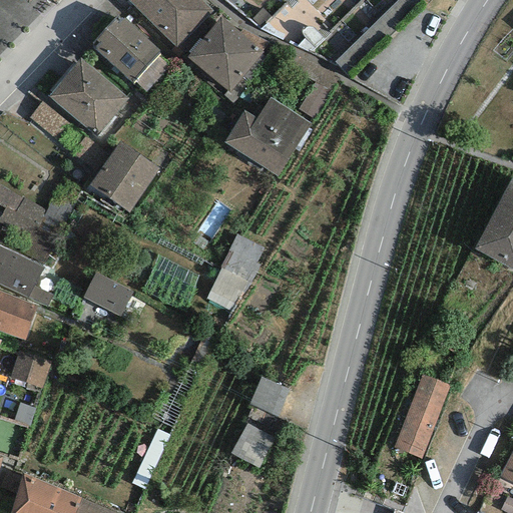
[(126,0),(176,48),(212,11),(200,0),(126,0)]
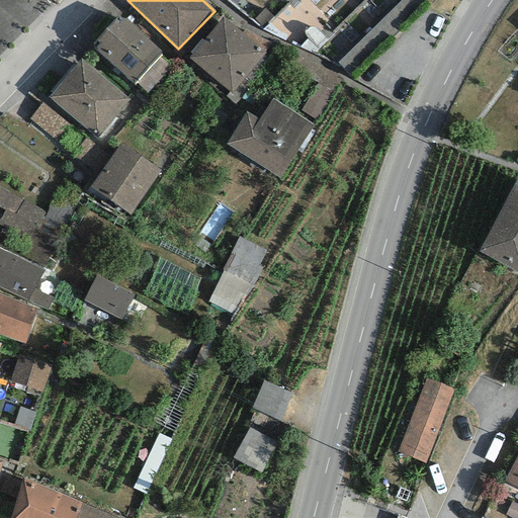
[(163,54),(124,18),(120,22),(117,19),(97,40),(100,44),(95,50),(134,85),(163,54)]
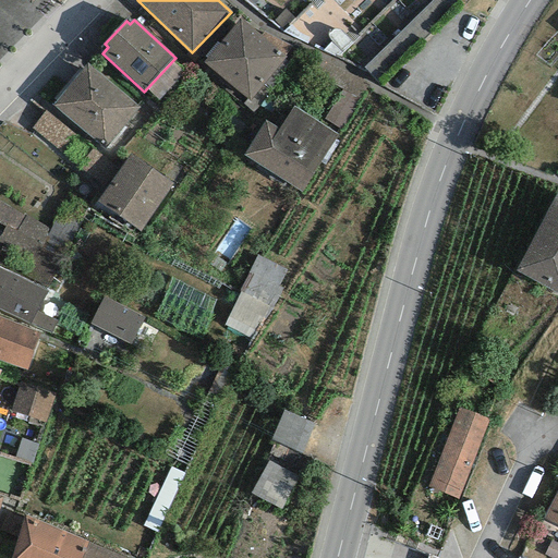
[(251,101),(286,57),(283,56),(291,46),(264,32),(261,37),(239,20),(203,63),(251,101)]
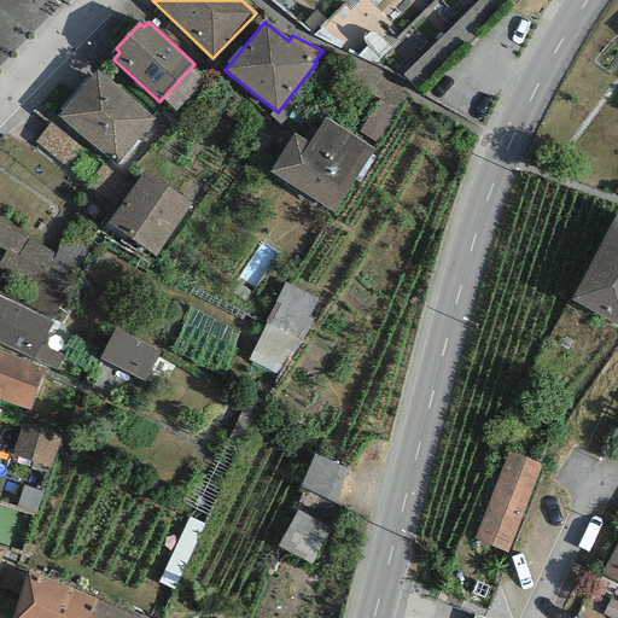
[(57,116),(116,164),(155,120),(95,70),(57,116)]
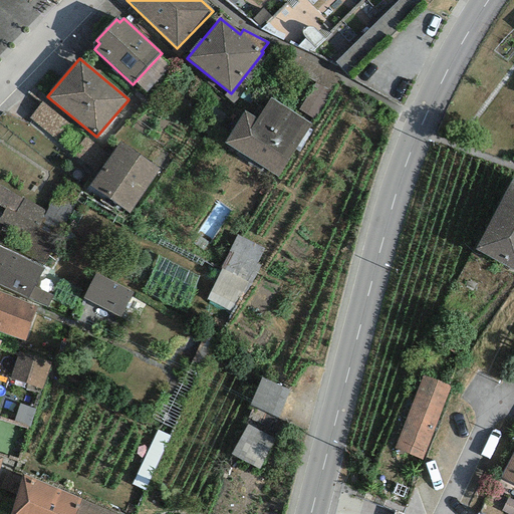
[(313,119),(331,90),(315,81),(297,109),(313,119)]
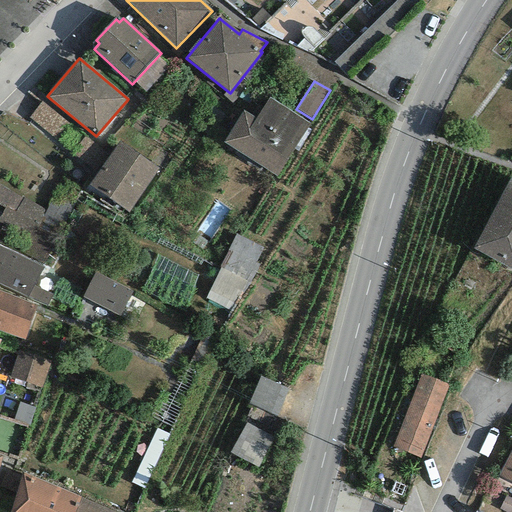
[(85,135),(43,99),(28,118),(71,152),(85,135)]
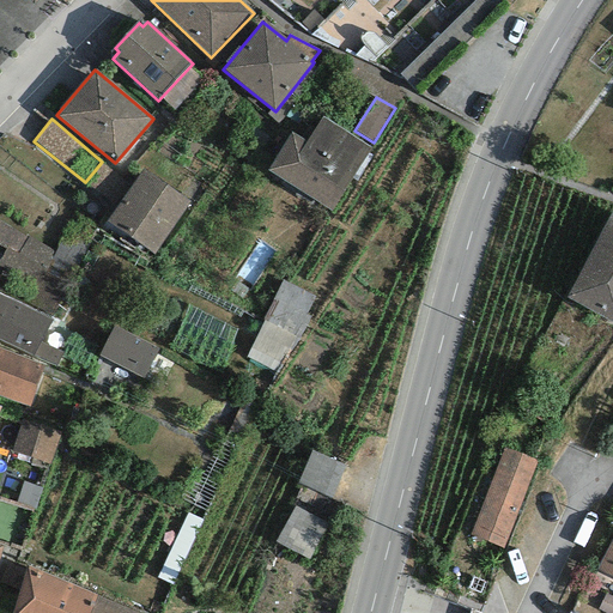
[(331,212),(370,149),(322,119),(307,141),(292,133),(267,173),(331,212)]
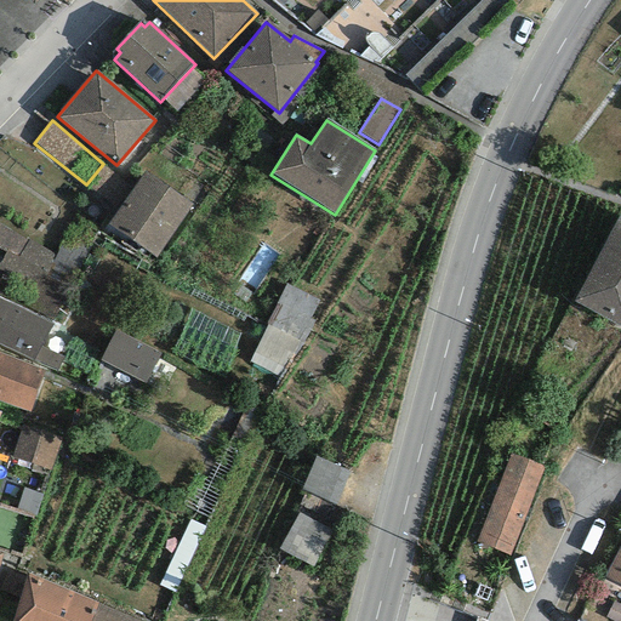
[(131,186),(103,164),(86,184),(114,208),(131,186)]
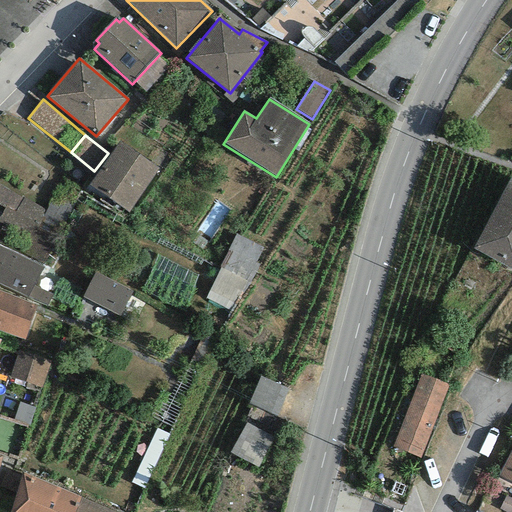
[(129,212),(158,170),(117,143),(88,185),(129,212)]
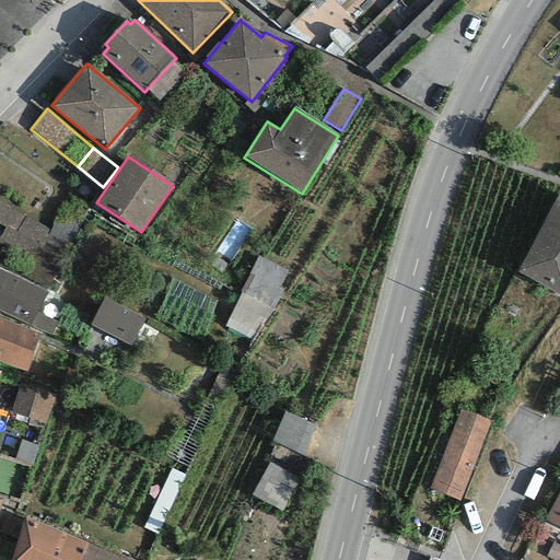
[(559,295),(559,190),(516,272),(559,295)]
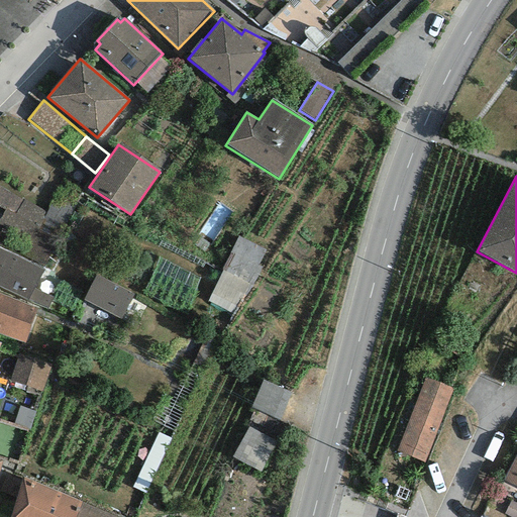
[(44,212),(0,186),(0,208),(4,211),(0,217),(0,223),(29,240),(37,227),(44,212)]
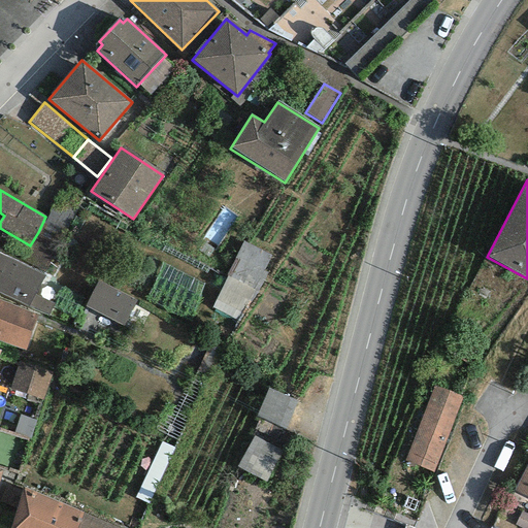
[(79,209),(56,197),(45,217),(38,232),(59,242),(61,243),(79,209)]
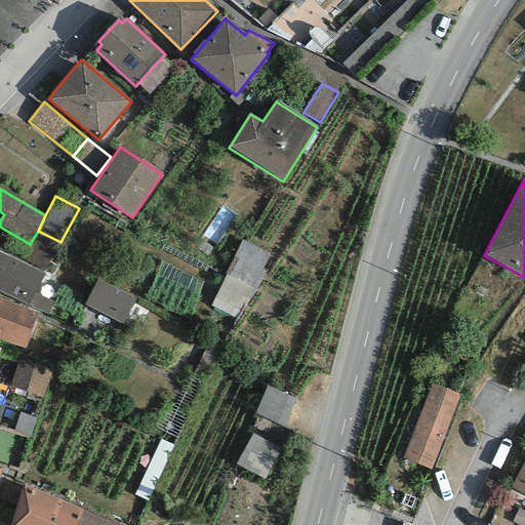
[(42,273),(58,241),(38,231),(30,244),(22,261),(42,273)]
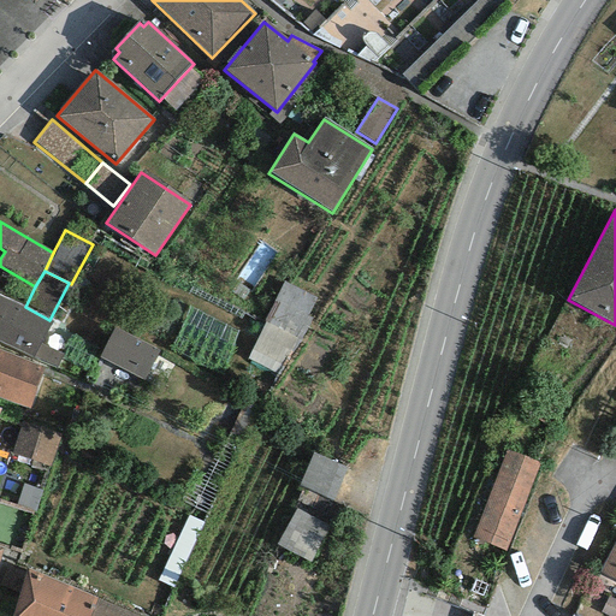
[(317,298),(284,282),(264,321),(266,323),(247,360),(274,373),(288,351),(291,353),(312,319),(307,315),(317,298)]
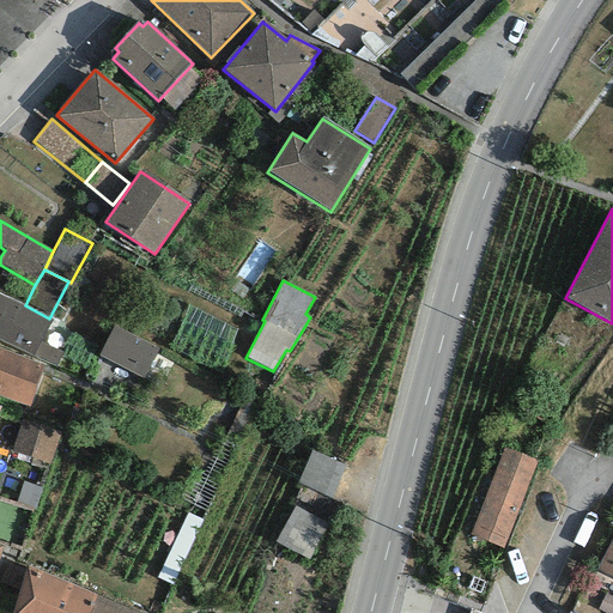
[(25,305),(0,295),(0,341),(32,358),(41,343),(53,321),(49,319),(25,305)]
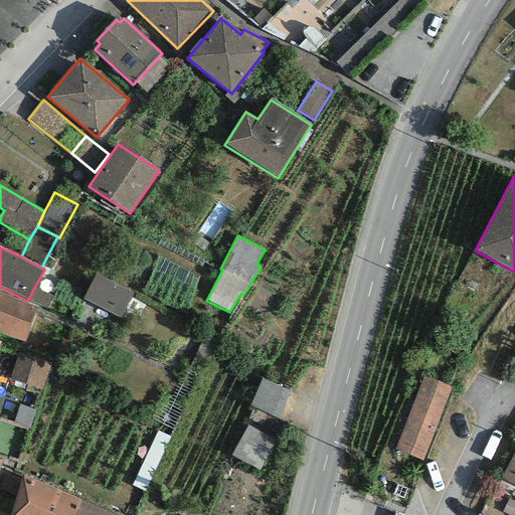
[(133,292),(96,274),(82,300),(120,319),(133,292)]
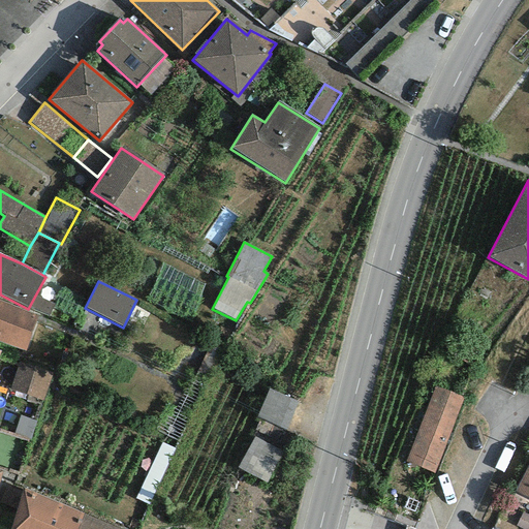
[(56,305),(35,296),(28,309),(49,317),(56,305)]
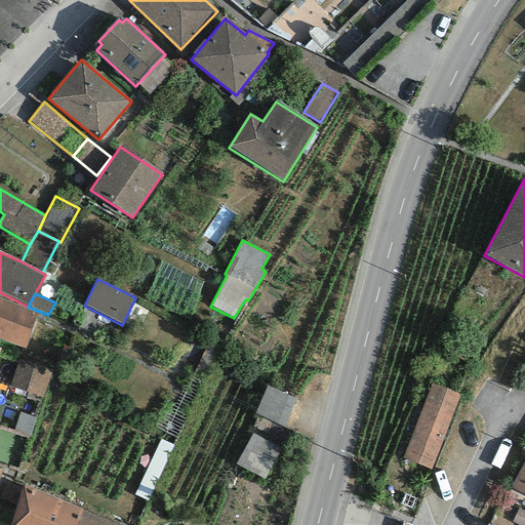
[(38,313),(0,298),(0,339),(25,350),(38,313)]
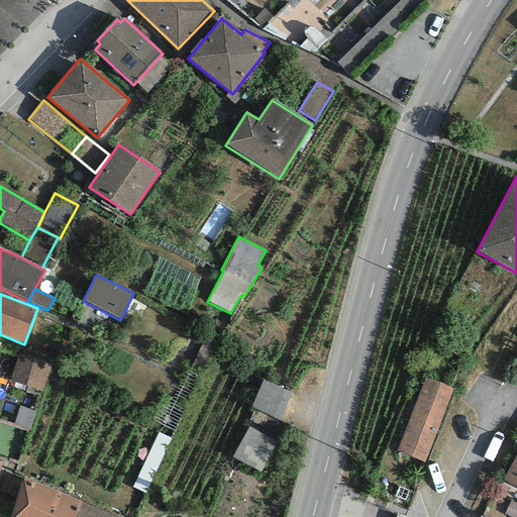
[(11,380),(41,392),(53,364),(21,351),(11,380)]
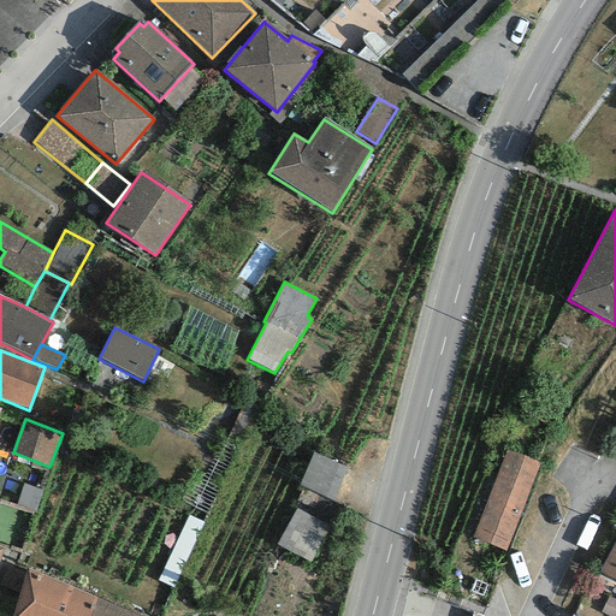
[(505,552),(539,462),(507,450),(473,539),(505,552)]
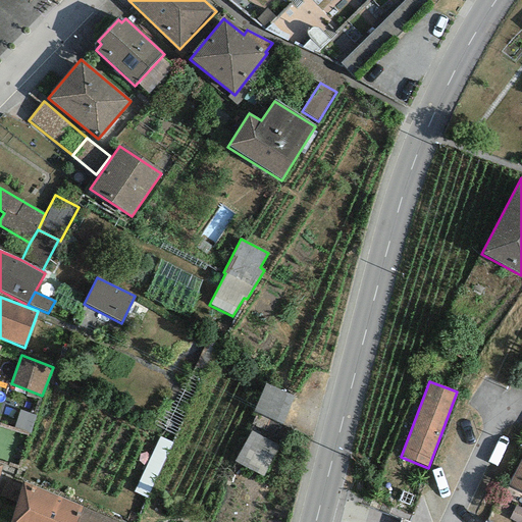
[(282,425),(294,396),(264,384),(253,414),(282,425)]
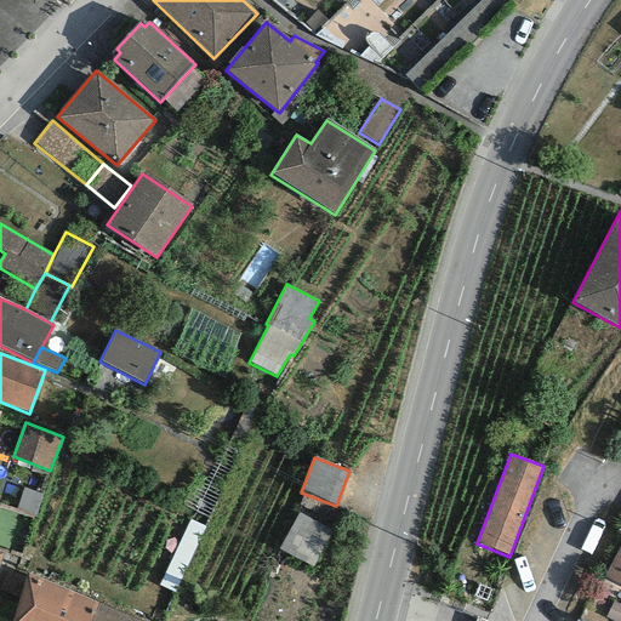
[(41,496),(23,489),(16,510),(34,516),(41,496)]
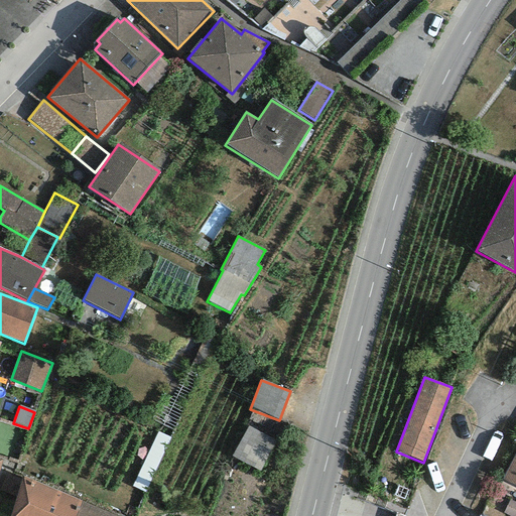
[(259,473),(276,441),(247,425),(230,457),(259,473)]
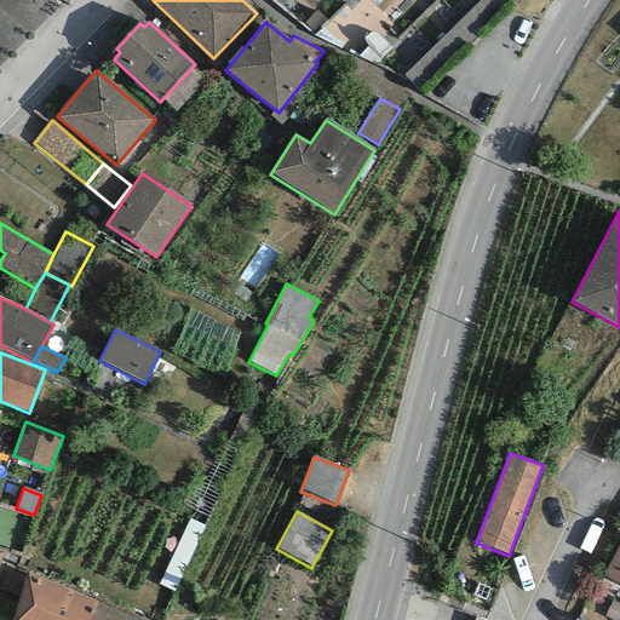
[(173,592),(204,526),(187,518),(158,585),(173,592)]
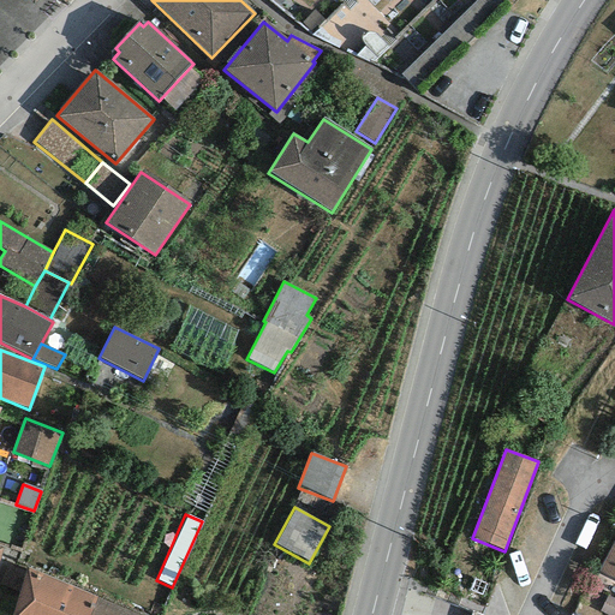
[(614,578),(614,537),(598,571),(614,578)]
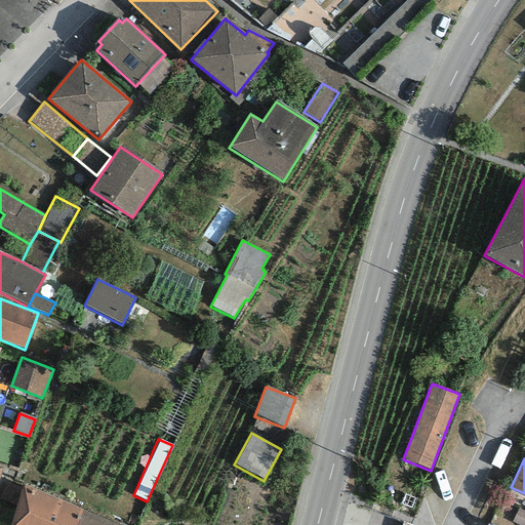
[(76,524),(83,510),(23,484),(9,524),(76,524)]
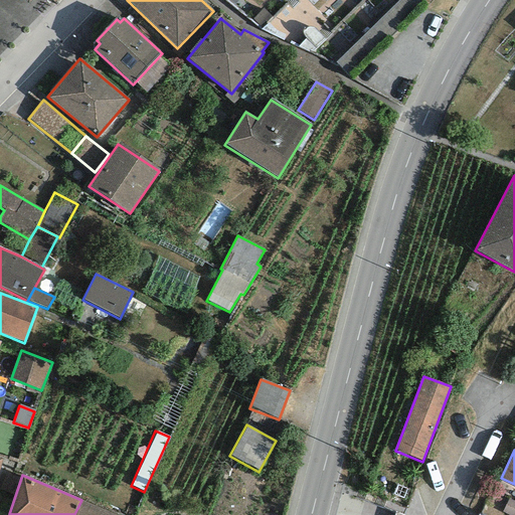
[(116,514),(81,500),(74,514),(116,514)]
